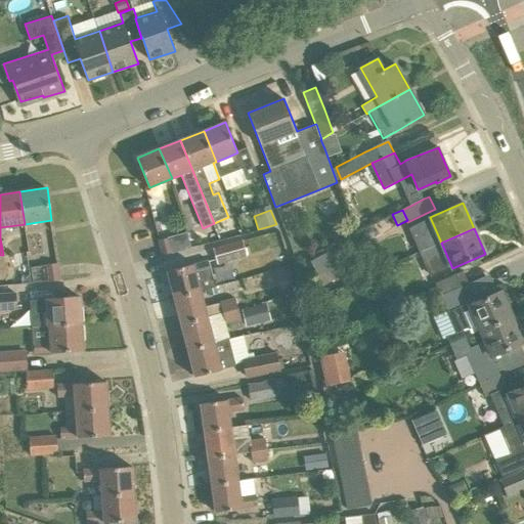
[(169,237),(160,241),(164,256),(172,253),(169,237)]
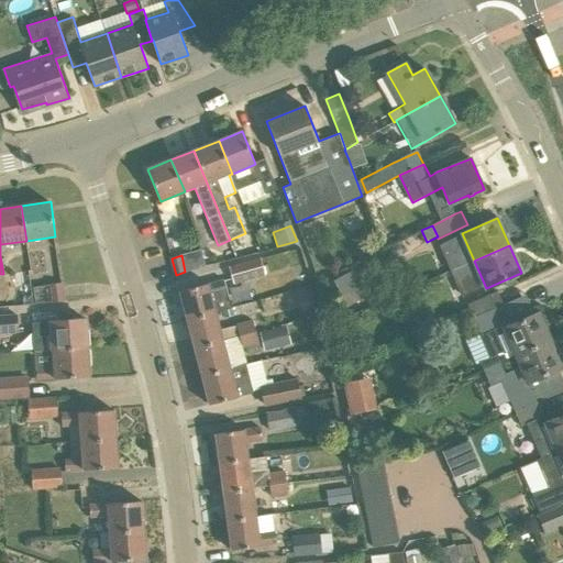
[(261,258),(230,267),(234,284),(265,277),(261,258)]
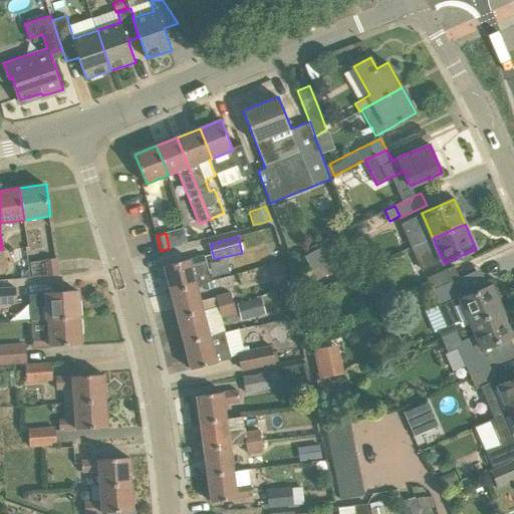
[(207,265),(204,255),(165,266),(172,293),(197,286),(197,285),(211,282),(207,265)]
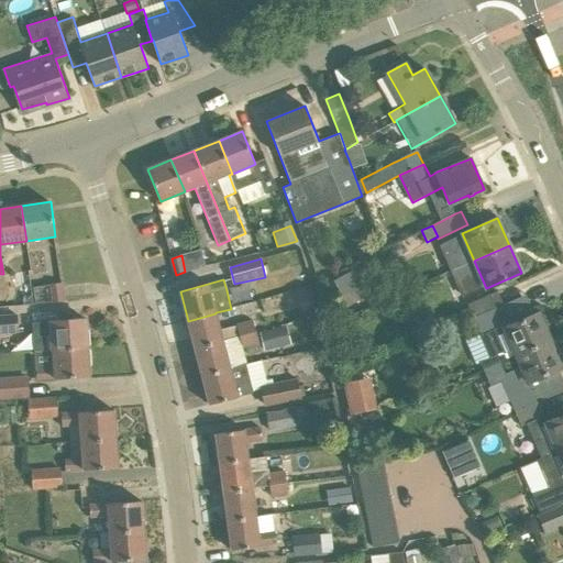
[(65,301),(62,283),(36,286),(39,305),(65,301)]
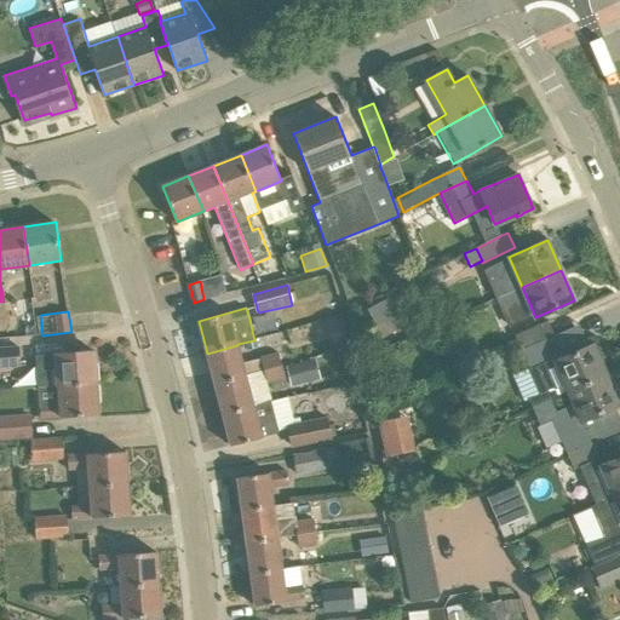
[(521,350),(555,336),(547,321),(515,336),(521,350)]
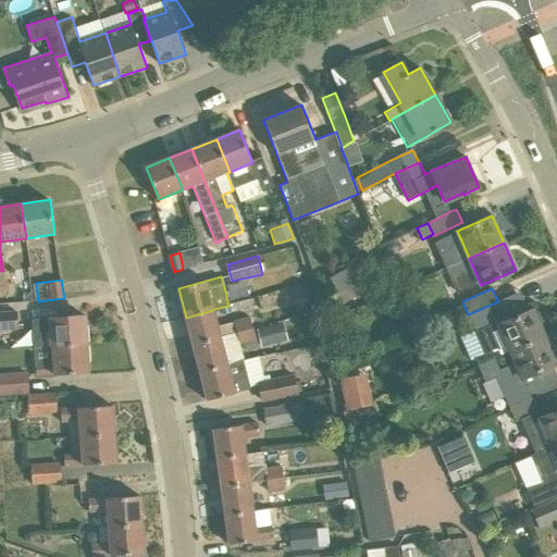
[(533,310),(510,320),(507,312),(503,313),(498,301),(468,314),(474,331),(473,332),(484,356),(474,359),(478,367),(510,351),(510,350),(544,335),(533,310)]
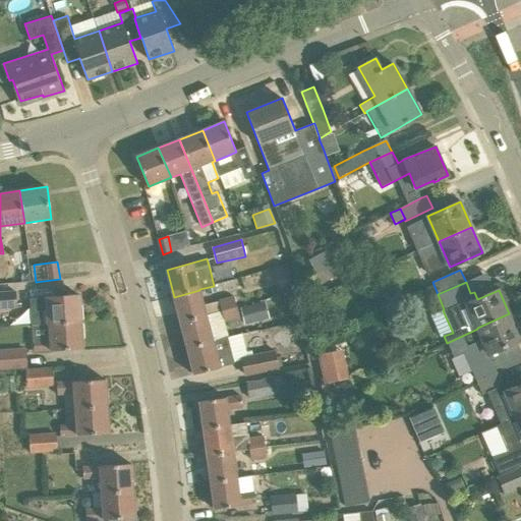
[(199,290),(174,297),(180,323),(207,315),(199,290)]
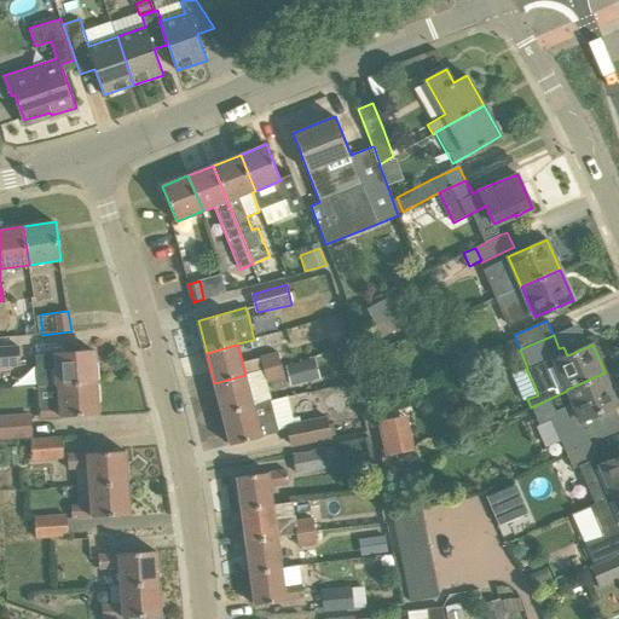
[(18,347),(0,347),(0,368),(19,366),(18,347)]
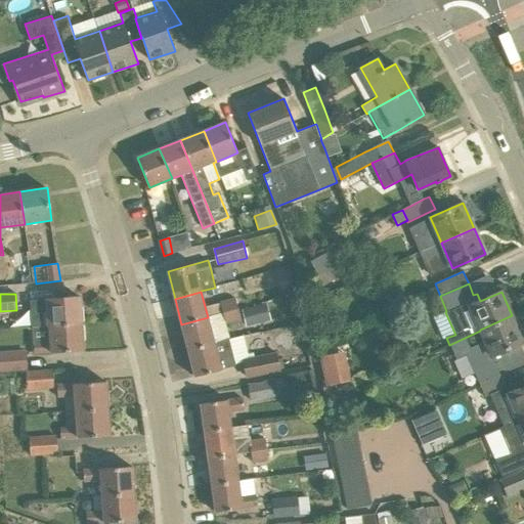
[(50,325),(82,323),(80,297),(32,300),(33,312),(49,311),(50,325)]
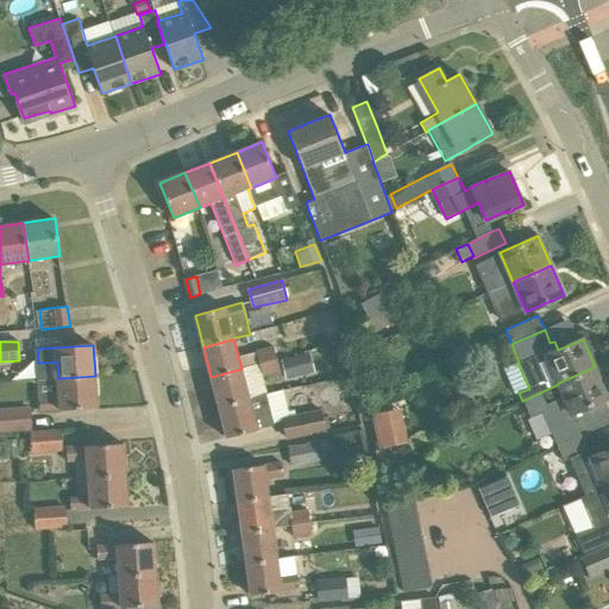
[(258,364),(277,359),(274,346),(255,351),(258,364)]
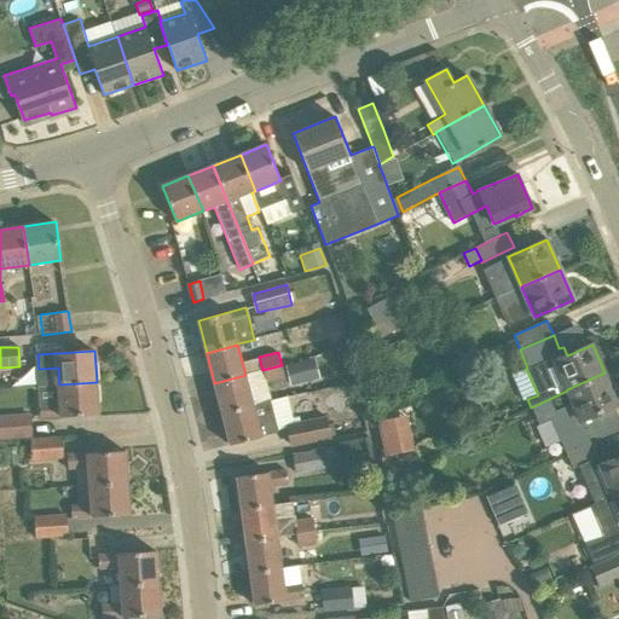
[(314,358),(285,366),(290,387),(320,379),(314,358)]
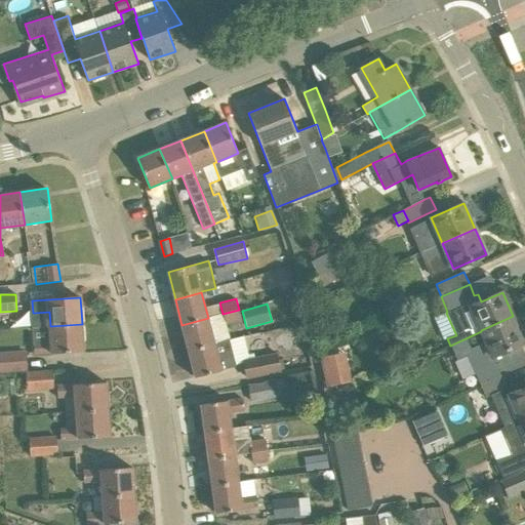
[(239,310),(223,314),(226,325),(229,332),(243,329),(239,310)]
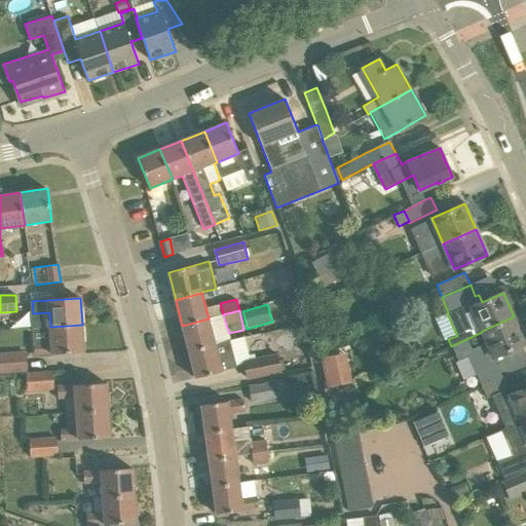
[(509,373),(504,362),(508,360),(504,352),(525,343),(514,316),(482,331),(482,332),(451,346),(458,362),(467,358),(475,373),(481,385),(509,373)]
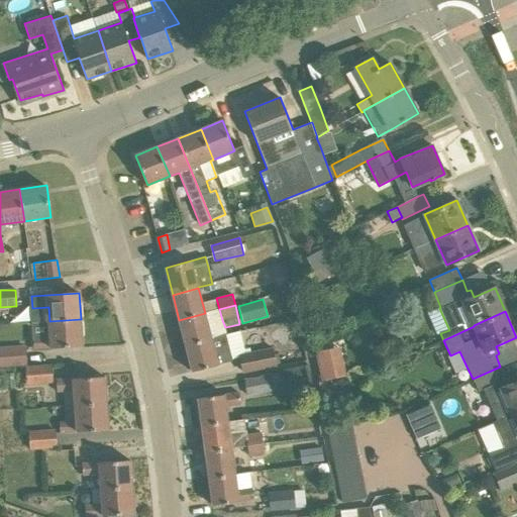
[(212,339),(211,338),(205,313),(179,320),(186,345),(212,339)]
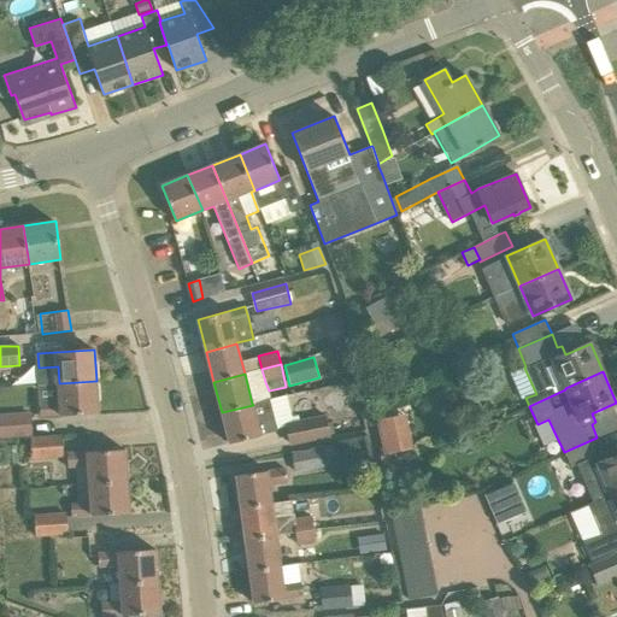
[(97,381),(59,383),(40,386),(41,404),(42,417),(99,412),(97,381)]
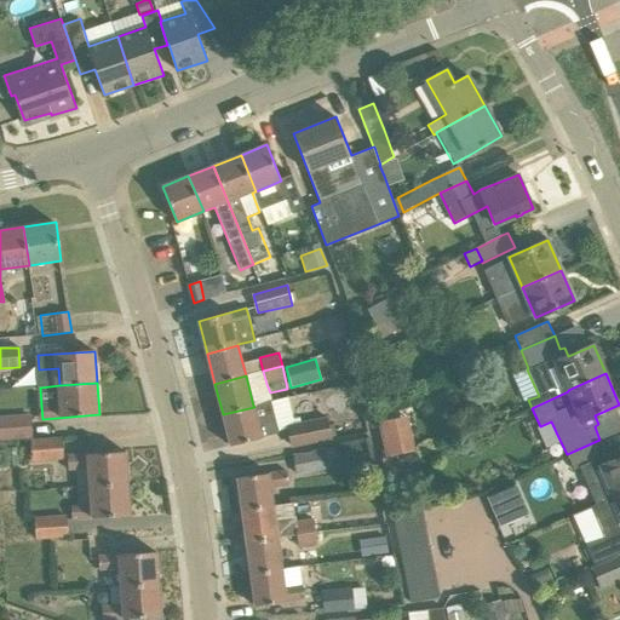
[(279,434),(279,431),(270,402),(253,406),(254,407),(223,414),(231,447),(279,434)]
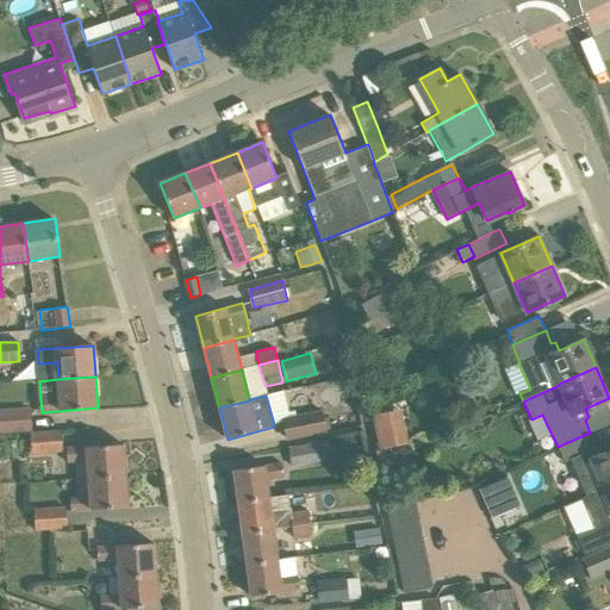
[(29,408),(0,409),(0,431),(30,430),(29,408)]
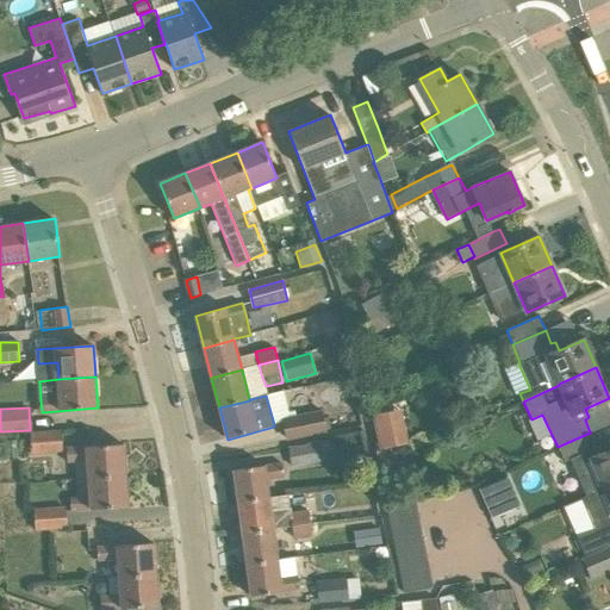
[(409,443),(402,410),(372,416),(380,449),(409,443)]
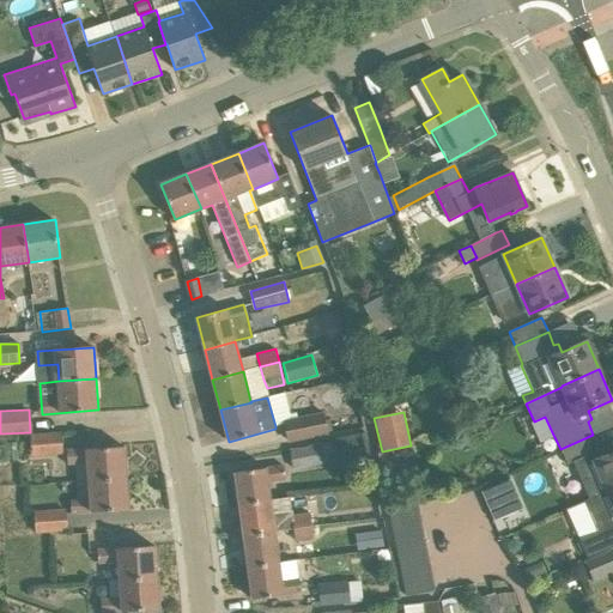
[(323,413),(297,419),(284,422),(285,424),(287,442),(328,434),(323,413)]
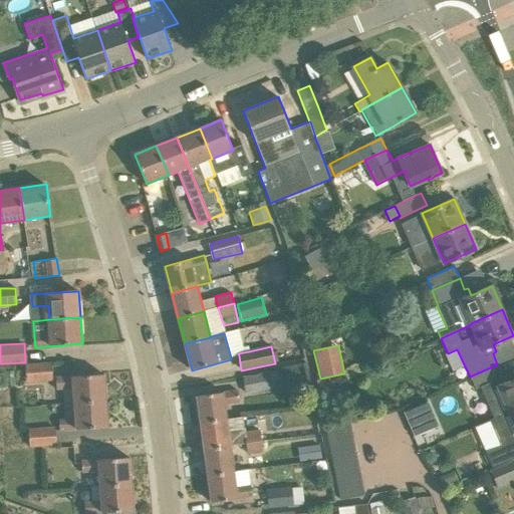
[(49,363),(25,365),(26,383),(52,381),(49,363)]
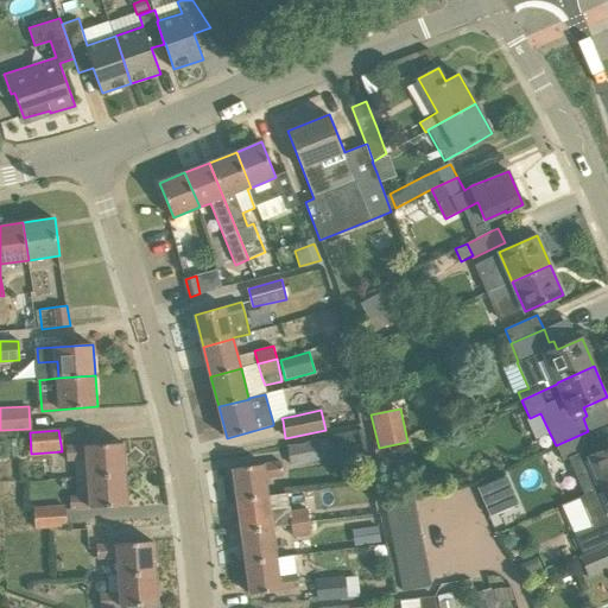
[(588,431),(556,445),(562,461),(568,458),(595,447),(588,431)]
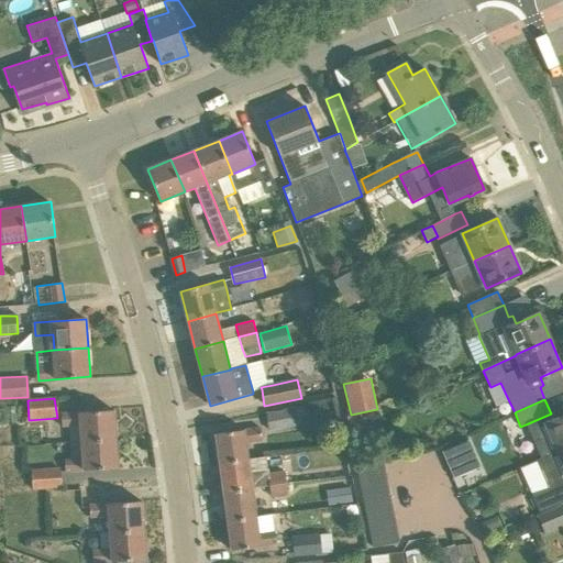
[(301,424),(300,419),(306,418),(304,406),(266,414),(269,431),(297,427),(297,426),(301,424)]
